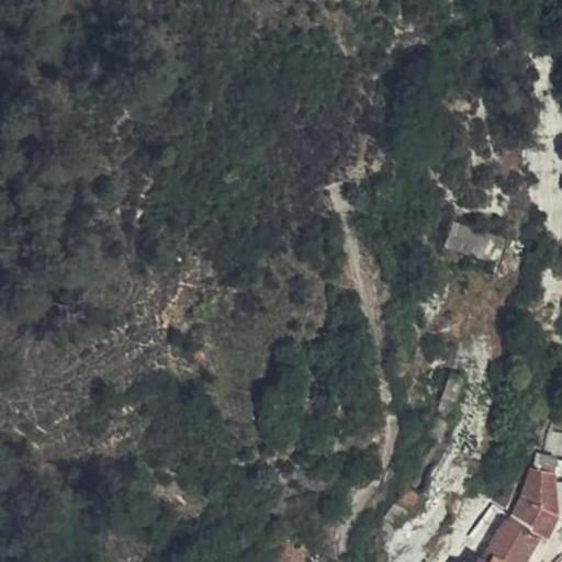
[(434,244),(445,246),(449,226),(438,223),(434,244)]
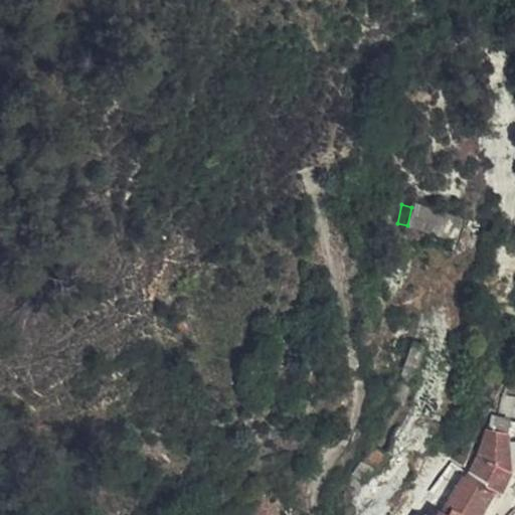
[(407,228),(416,230),(446,237),(457,239),(463,217),(411,206),(411,207),(407,225),(407,228)]
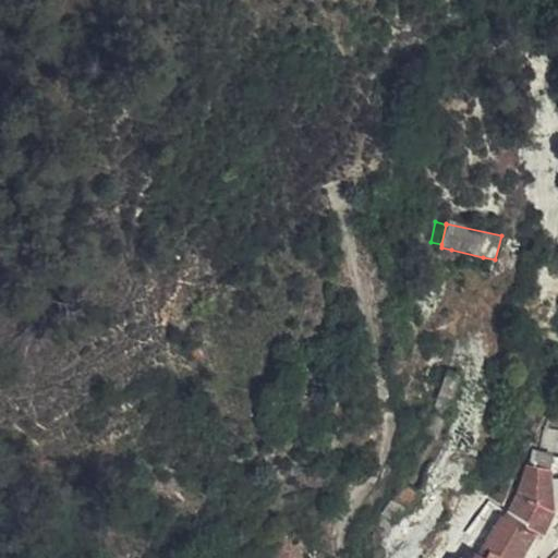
[(483,257),(451,250),(449,263),(480,270),(483,257)]
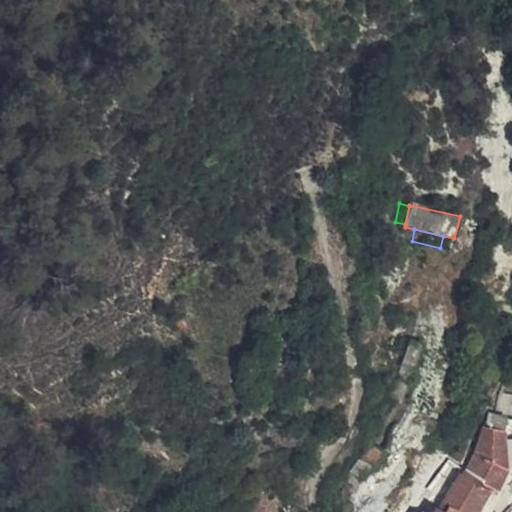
[(411,331),(442,333),(443,305),(413,303),(411,331)]
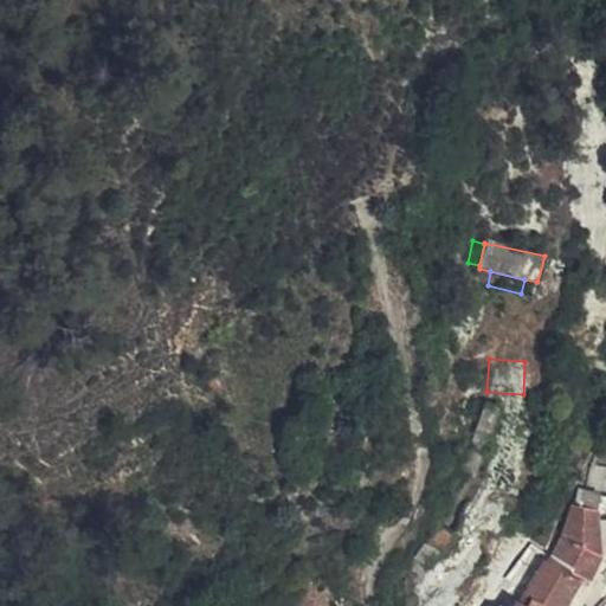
[(475,433),(488,439),(500,410),(485,404),(475,433)]
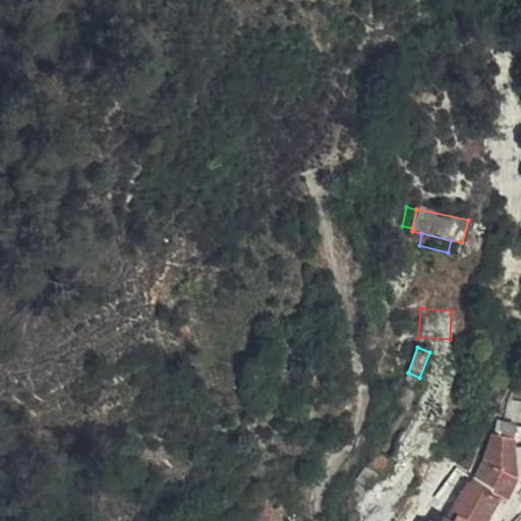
[(413,393),(419,378),(408,372),(402,389),(413,393)]
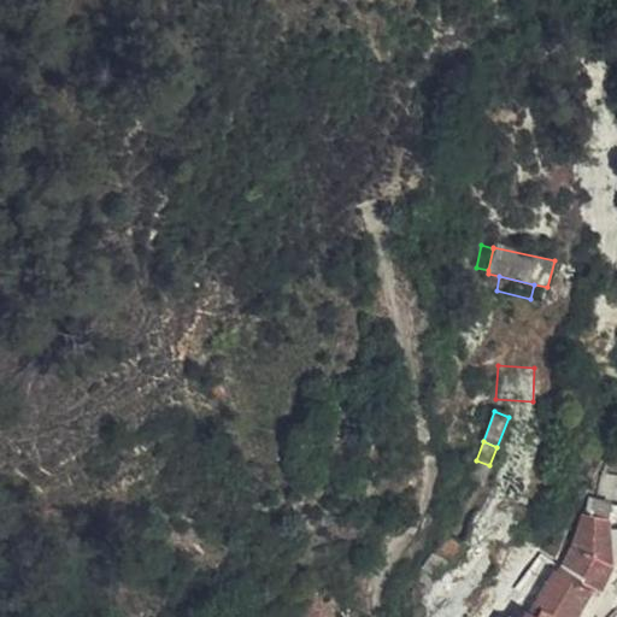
[(616,458),(616,459),(611,458),(601,504),(616,506),(616,458)]
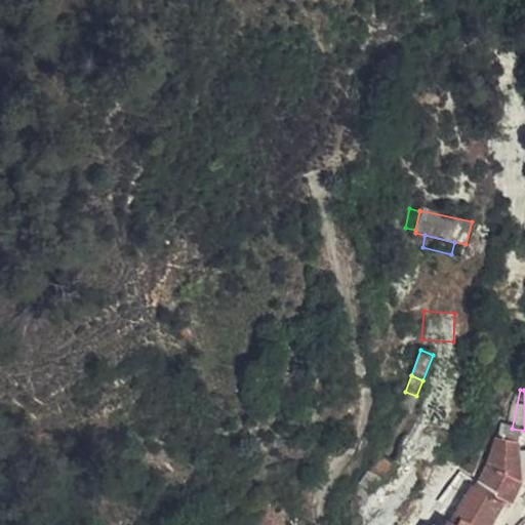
[(410,414),(416,396),(405,392),(400,408),(410,414)]
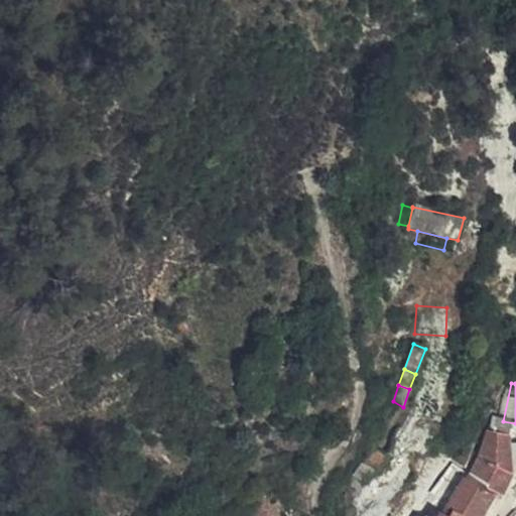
[(497,420),(495,432),(510,435),(511,443),(515,442),(515,423),(503,421),(497,420)]
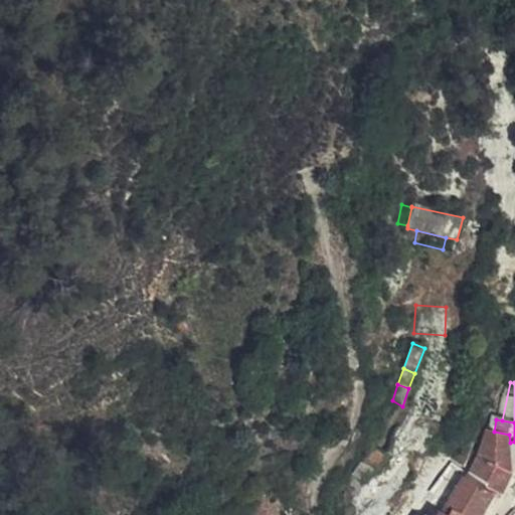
[(494,432),(486,431),(480,455),(469,477),(503,494),(511,476),(511,471),(510,443),(509,435),(494,432)]
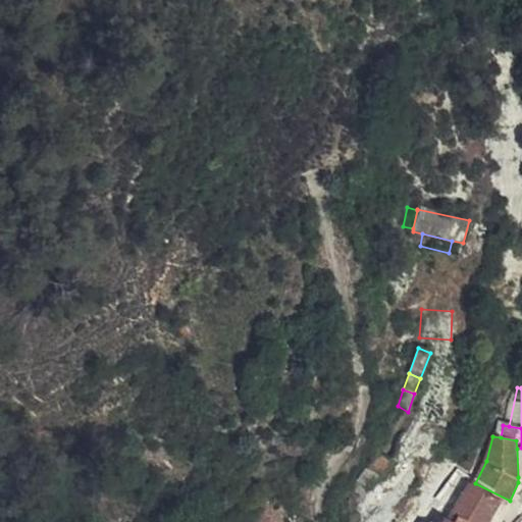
[(387,477),(397,486),(404,476),(394,469),(387,477)]
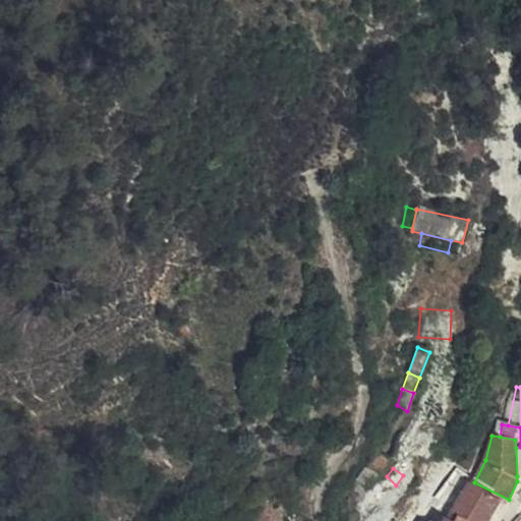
[(487,520),(499,501),(469,485),(451,519),(447,518),(444,520),(487,520)]
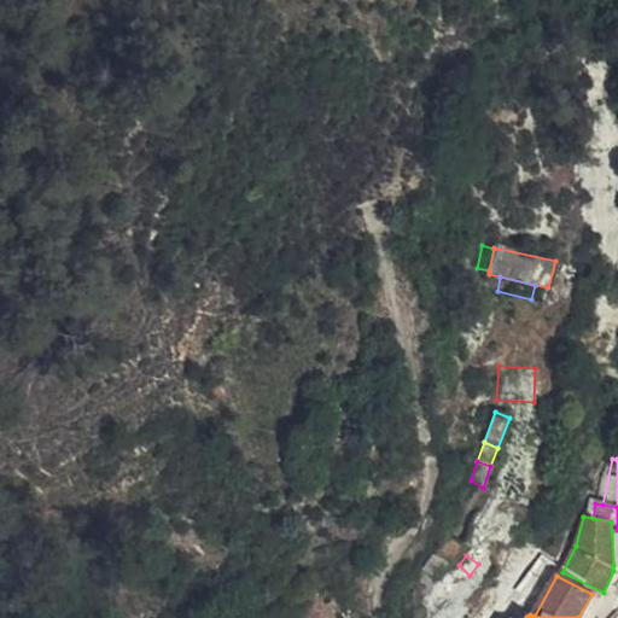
[(293,608),(299,617),(347,617),(324,587),(293,608)]
